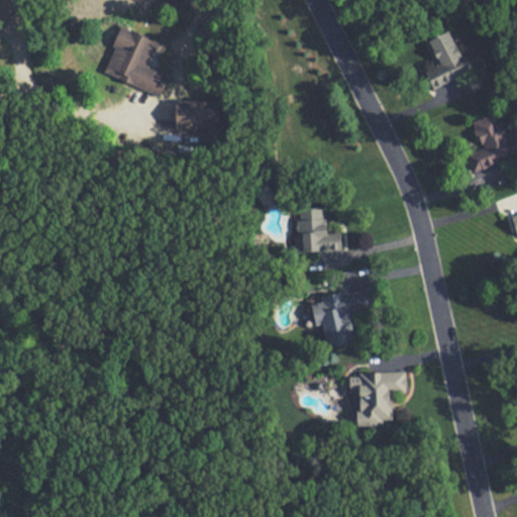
[(122,26),(104,73),(162,96),(170,76),(149,68),(161,41),(122,26)]
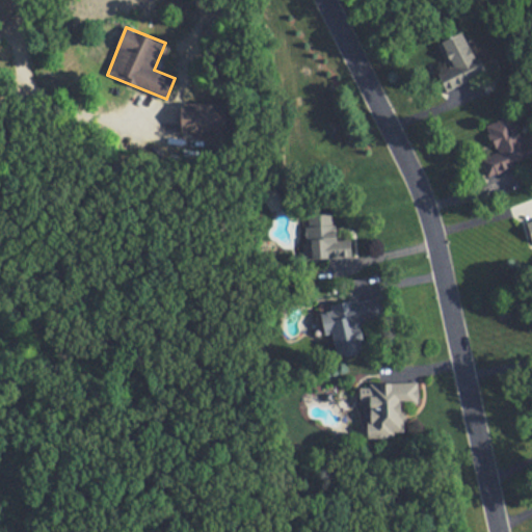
[(459,85),(485,73),(466,31),(440,43),(459,85)]
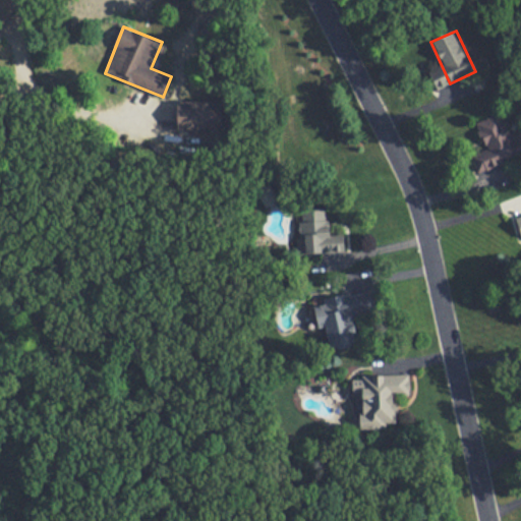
[(178,101),(178,131),(222,130),(221,101),(178,101)]
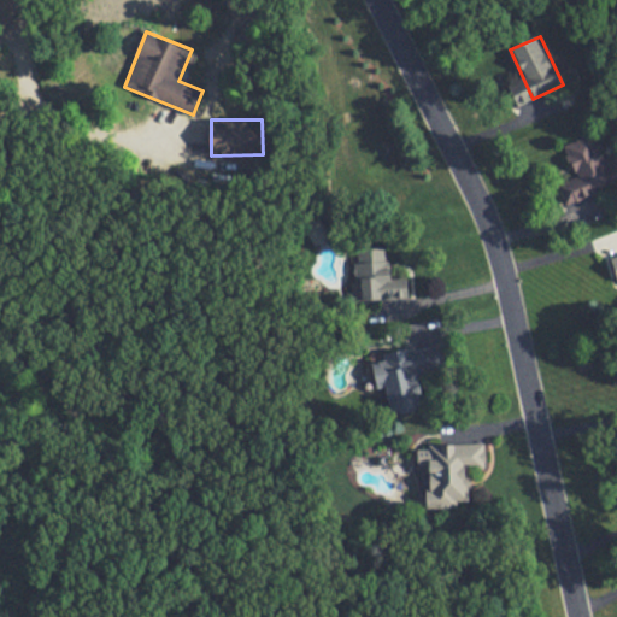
[(616,183),(616,160),(610,164),(597,131),(564,145),(576,176),(557,183),(565,205),(616,183)]
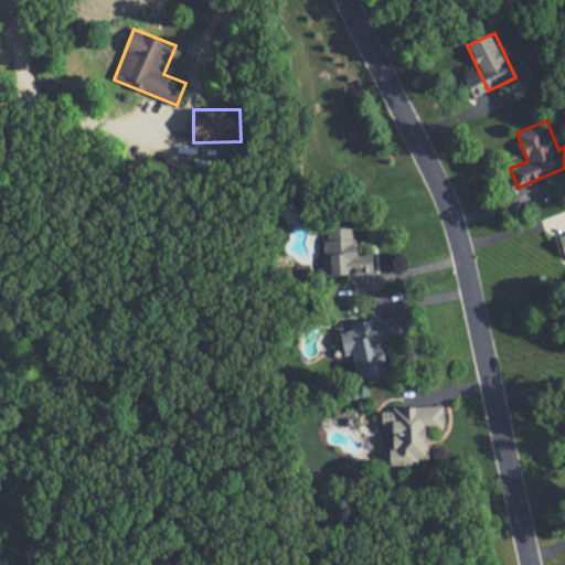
[(327,228),(329,276),(376,274),(375,253),(360,253),(358,226),(327,228)]
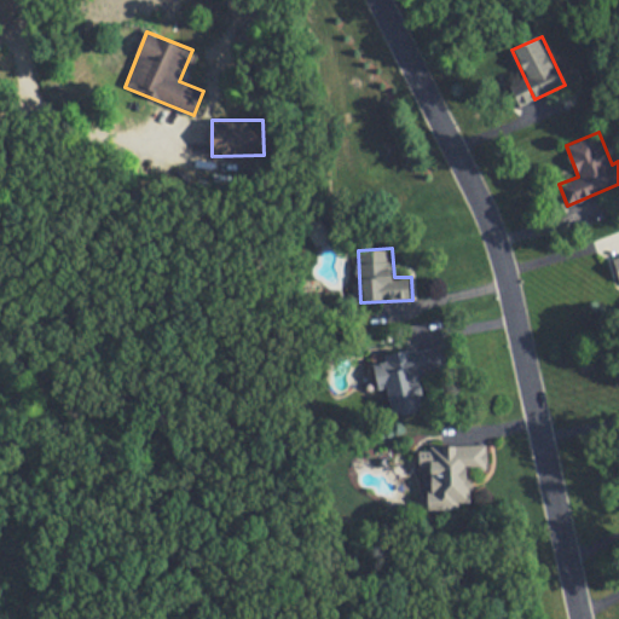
[(423,410),(420,374),(451,370),(449,346),(385,353),(393,415),(423,410)]
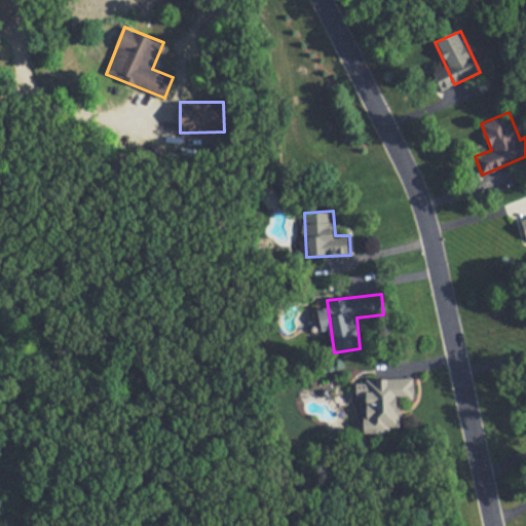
[(357,379),(358,430),(401,429),(400,401),(414,400),(414,378),(357,379)]
